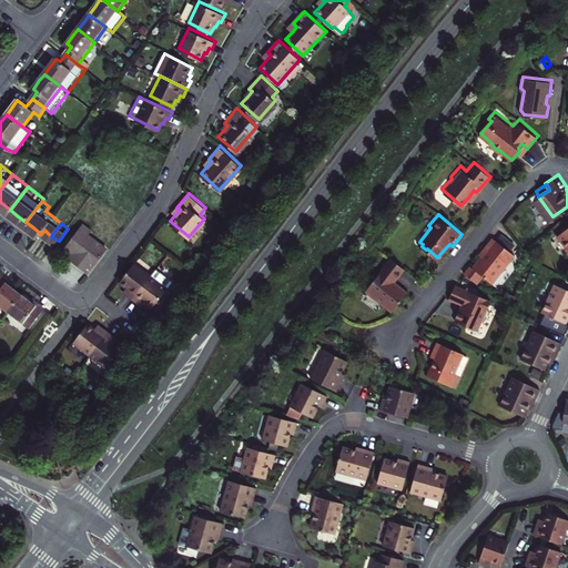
[(92,232),(85,226),(68,249),(79,257),(74,262),(90,274),(99,263),(109,250),(90,235),(92,232)]
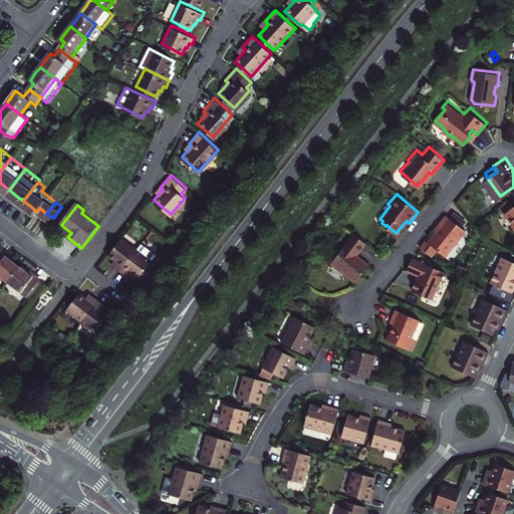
[(455,208),(450,213),(462,223),(467,217),(455,208)]
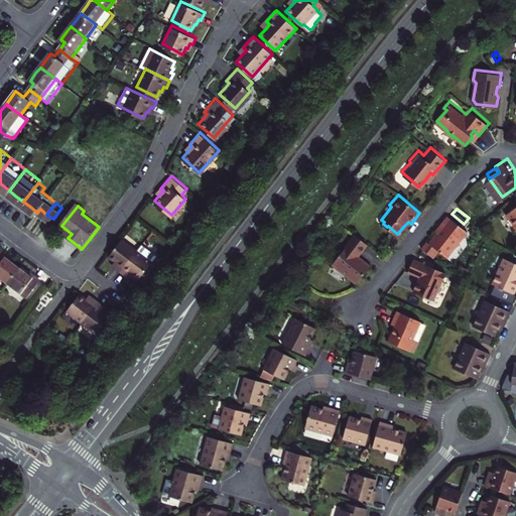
[(449,212),(439,225),(441,226),(438,229),(430,239),(448,254),(469,228),(464,224),(452,214),(449,212)]
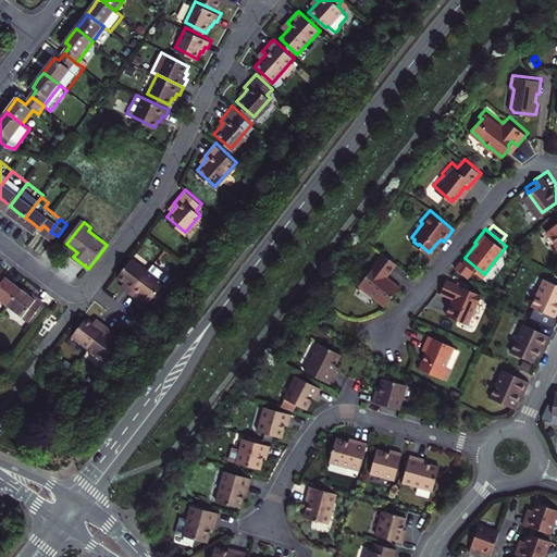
[(386,275),(397,262),(384,251),(358,283),(383,305),(399,286),(392,281),(386,275)]
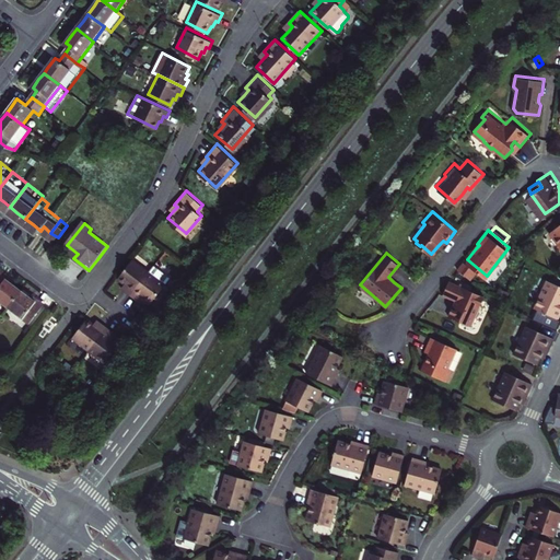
[(150,270),(133,257),(118,277),(126,282),(124,283),(127,286),(125,288),(132,293),(150,270)]
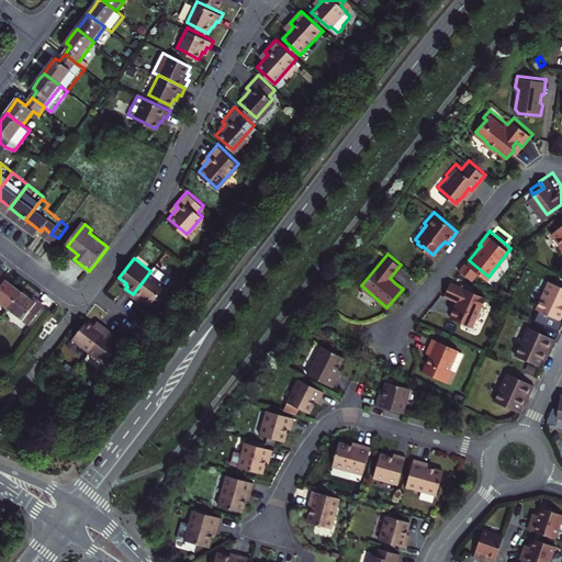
[(166,283),(150,271),(133,294),(138,299),(141,296),(143,300),(145,296),(152,302),(166,283)]
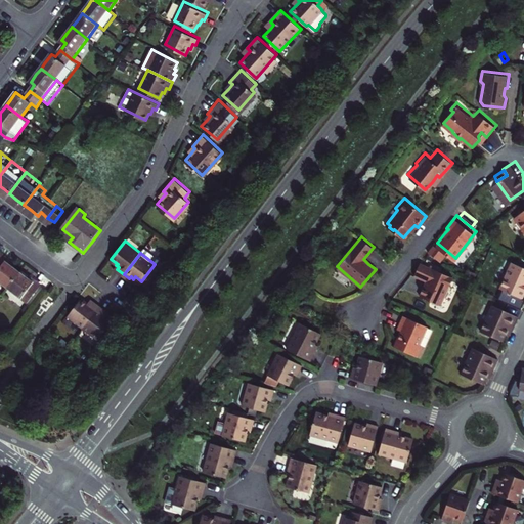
[(0,280),(8,288),(19,272),(10,265),(11,263),(6,259),(0,254),(0,280)]
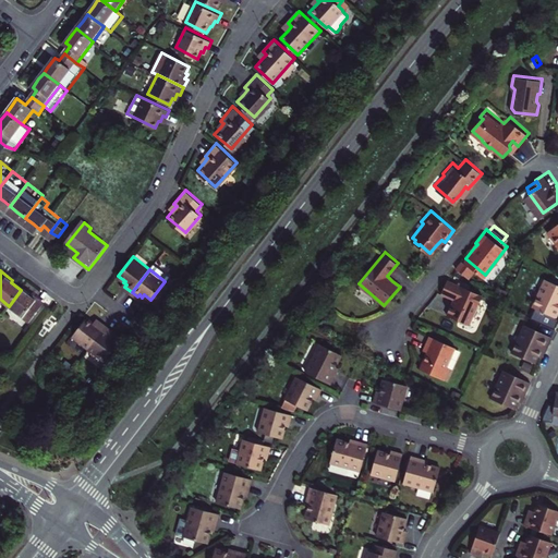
[(557,280),(549,277),(536,306),(557,315),(557,280)]
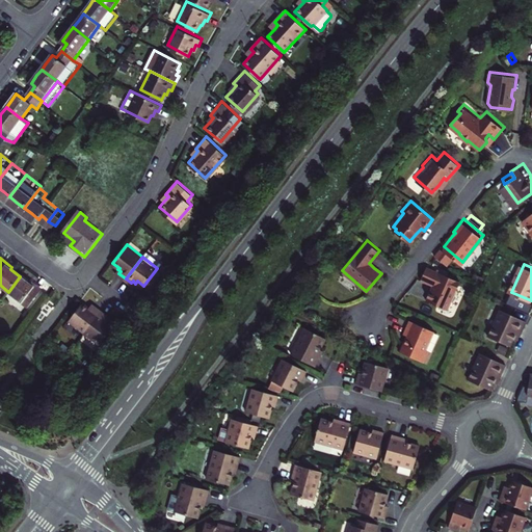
[(463,283),(430,268),(425,280),(439,286),(437,288),(435,291),(434,290),(429,299),(442,304),(443,308),(448,310),(450,309),(452,310),(463,283)]
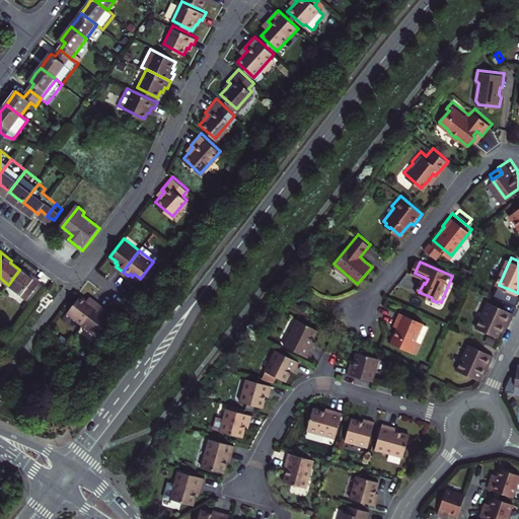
[(19,270),(8,285),(27,300),(41,283),(35,279),(32,276),(30,278),(19,270)]
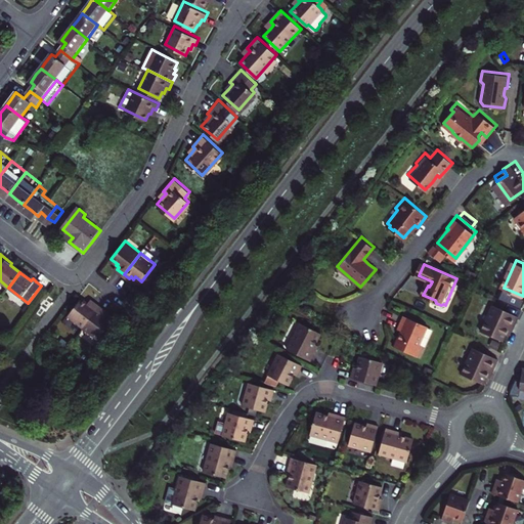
[(99,306),(95,302),(93,301),(91,302),(89,300),(87,303),(81,298),(68,316),(83,328),(99,306)]
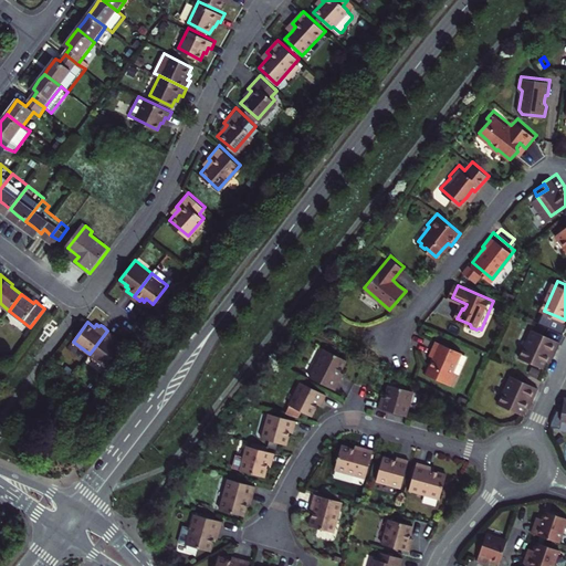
[(546,367),(551,357),(553,352),(556,354),(563,341),(535,328),(523,357),(546,367)]
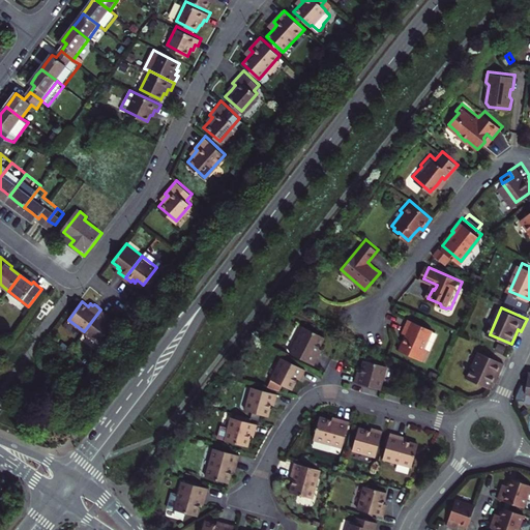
[(107,314),(100,310),(84,331),(98,343),(113,324),(106,320),(108,317),(105,316),(107,314)]
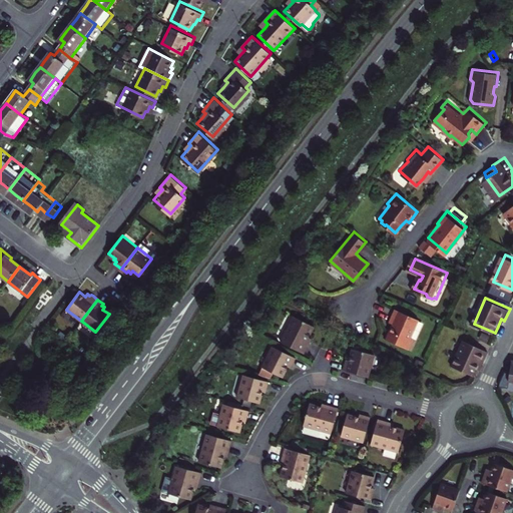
[(420,319),(396,309),(391,321),(393,323),(391,327),(387,338),(413,349),(418,338),(413,336),(420,319)]
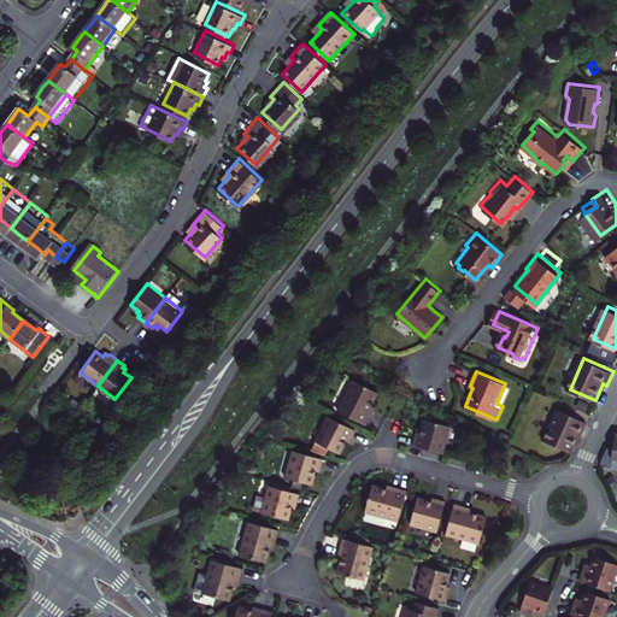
[(381,397),(357,385),(341,415),(369,429),(372,422),(376,415),(372,413),(381,397)]
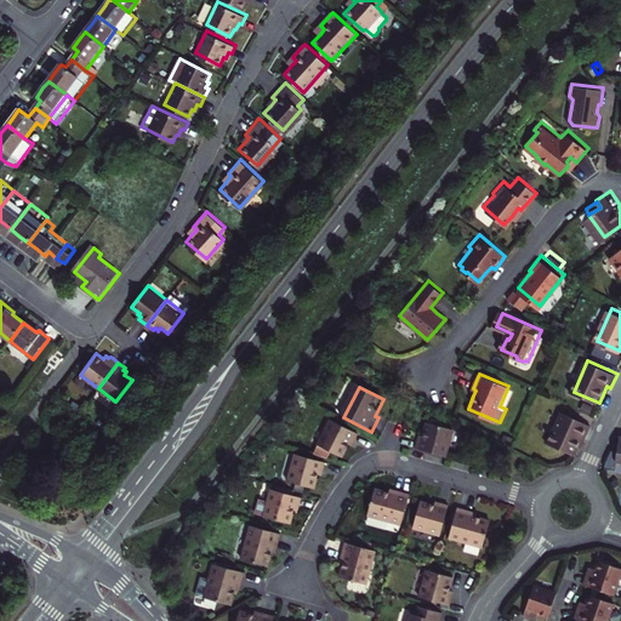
[(584,437),(587,439),(594,423),(564,410),(551,440),(576,453),(580,444),(584,437)]
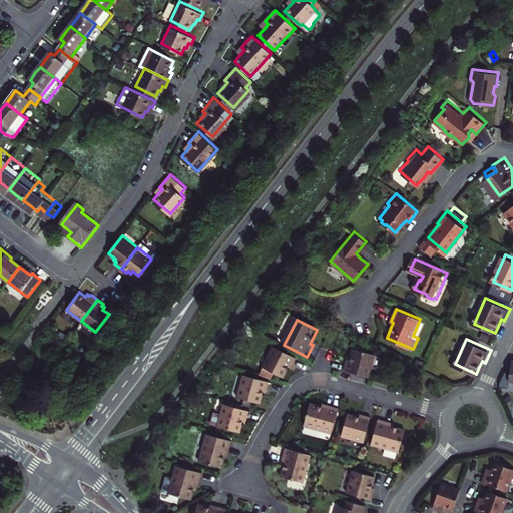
[(297,367),(301,360),(278,348),(264,376),(276,380),(279,375),(287,379),(291,373),(294,366),(297,367)]
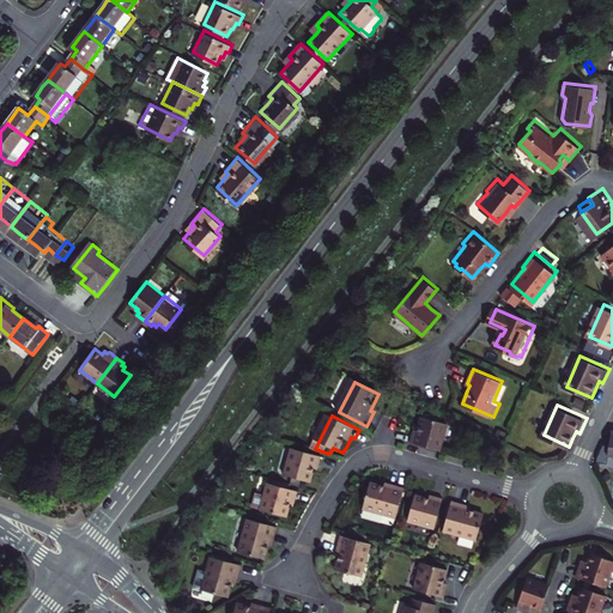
[(407,432),(405,442),(424,447),(435,450),(442,423),(417,416),(412,434),(407,432)]
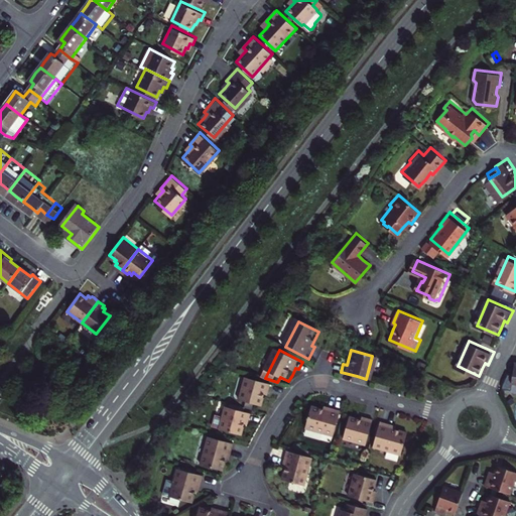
[(273,392),(276,385),(251,378),(245,400),(266,406),(268,398),(270,392),(273,392)]
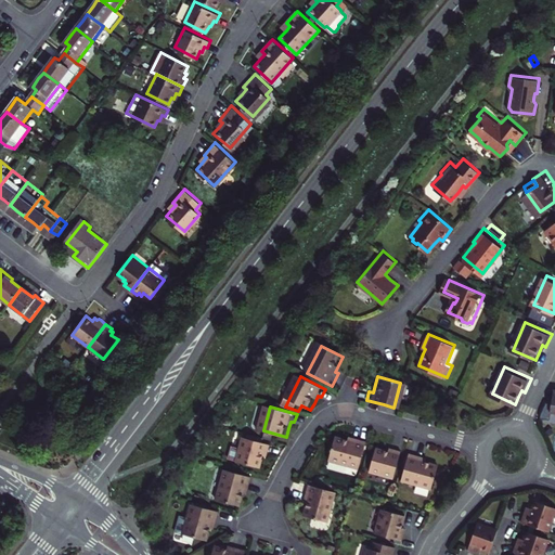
[(337,434),(331,456),(361,465),(368,438),(353,434),(352,438),(349,437),(337,434)]
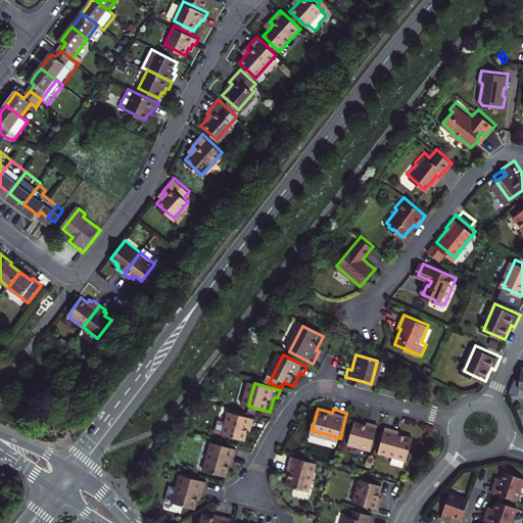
[(256,427),(258,420),(233,413),(230,423),(223,421),(220,433),(227,435),(249,441),(251,433),(253,426),(256,427)]
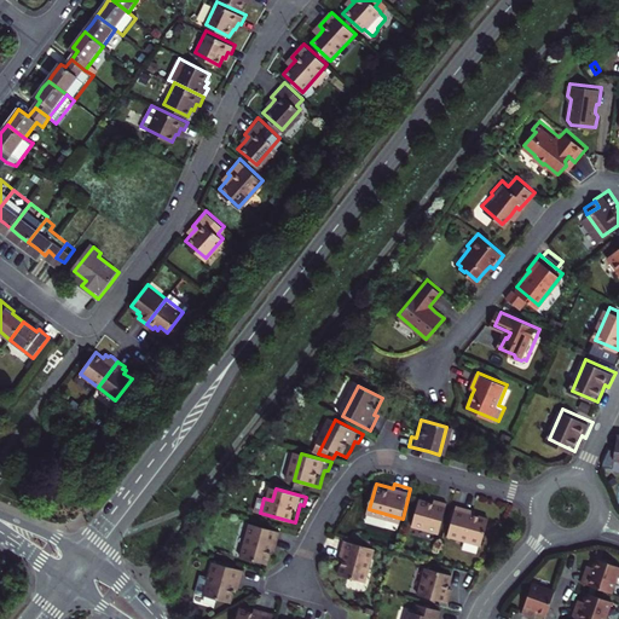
[(441,530),(450,499),(440,497),(439,501),(434,499),(421,496),(414,522),(441,530)]
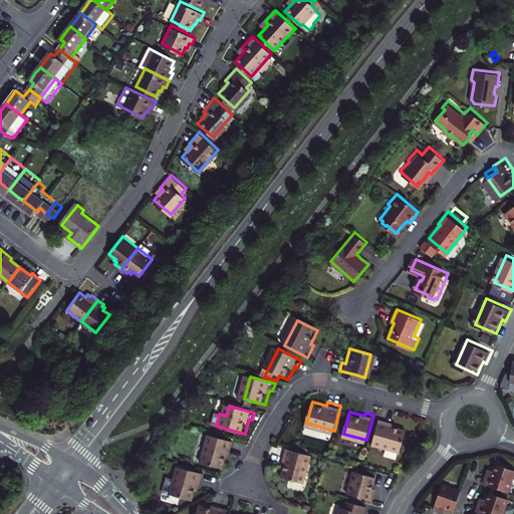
[(370,441),(399,449),(405,427),(396,425),(391,424),(391,420),(377,416),(370,441)]
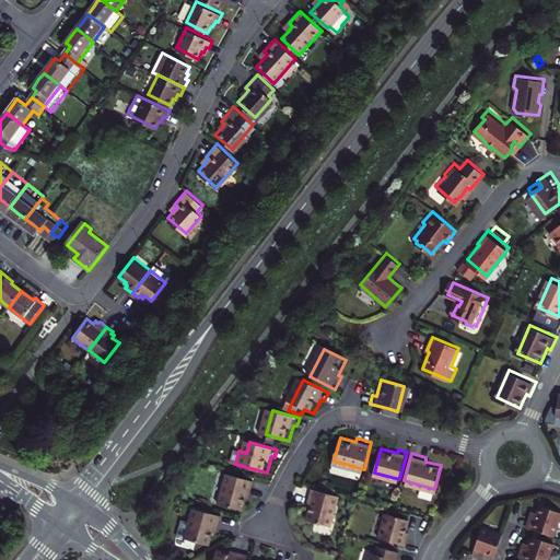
[(232,475),(223,504),(247,511),(249,501),(252,496),(255,497),(259,481),(232,475)]
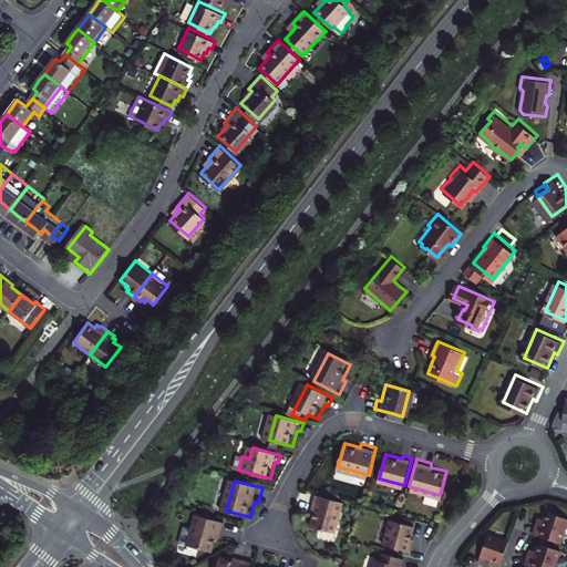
[(306,526),(330,533),(338,502),(311,494),(307,509),(310,509),(309,517),(306,526)]
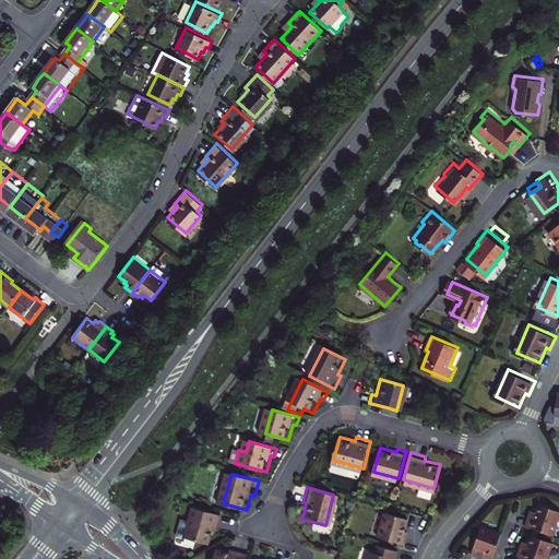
[(530,520),(527,524),(555,534),(558,521),(558,509),(540,503),(537,512),(536,516),(532,515),(530,520)]
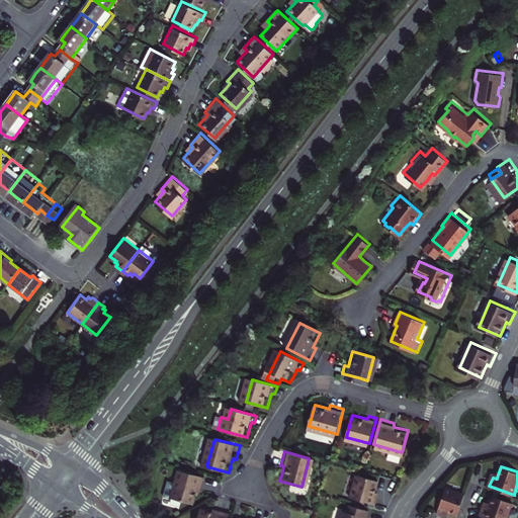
[(171,479),(166,493),(195,503),(197,496),(200,489),(203,490),(207,478),(183,468),(179,481),(171,479)]
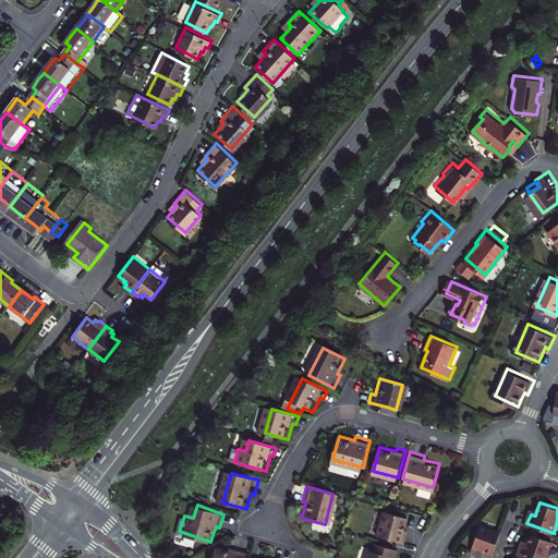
[(383,540),(410,547),(412,540),(409,538),(410,533),(413,522),(390,516),(383,540)]
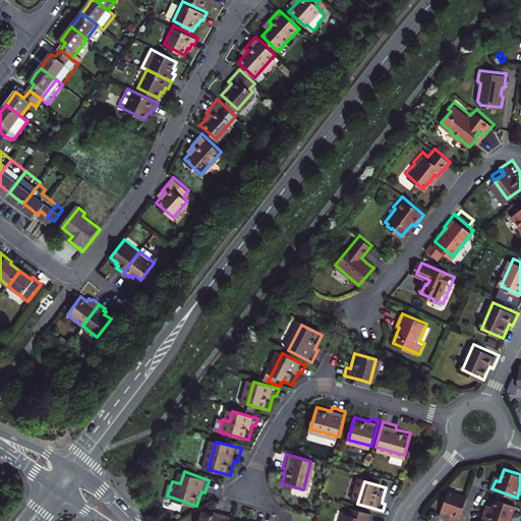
[(462,517),(470,497),(452,489),(442,515),(449,518),(450,516),(454,517),(455,515),(462,517)]
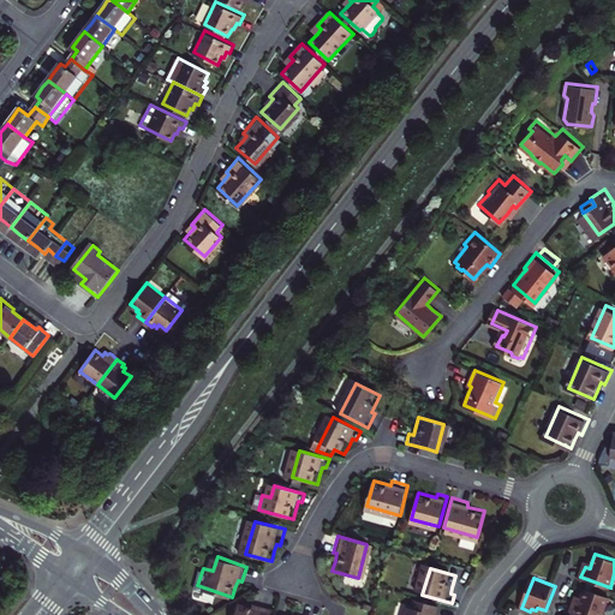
[(602,614),(610,597),(586,587),(581,597),(579,603),(574,601),(573,604),(571,610),(584,614),(602,614)]
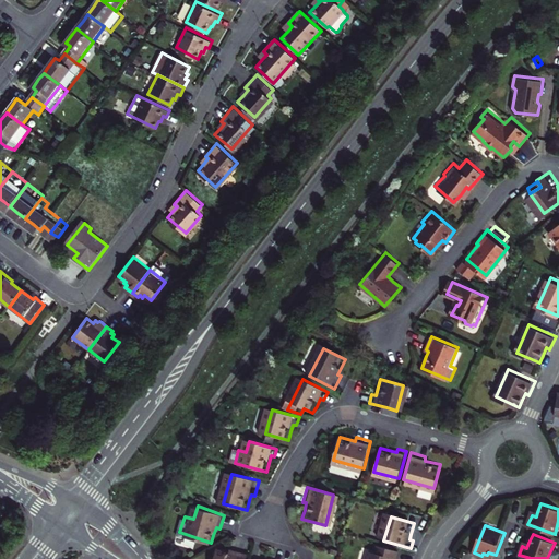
[(217,546),(213,558),(246,558),(249,550),(235,547),(234,550),(227,549),(217,546)]
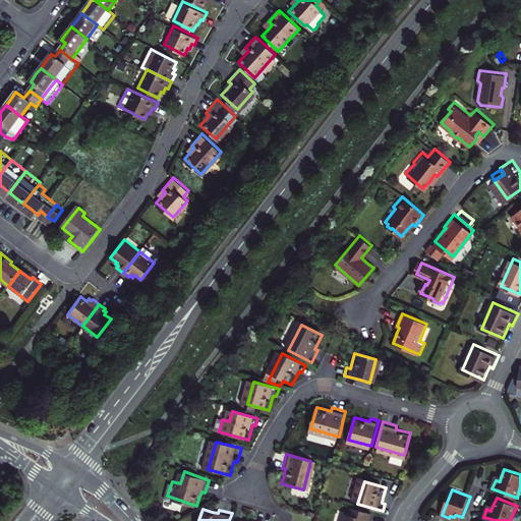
[(377,520),(379,515),(360,510),(359,516),(352,514),(349,520),(377,520)]
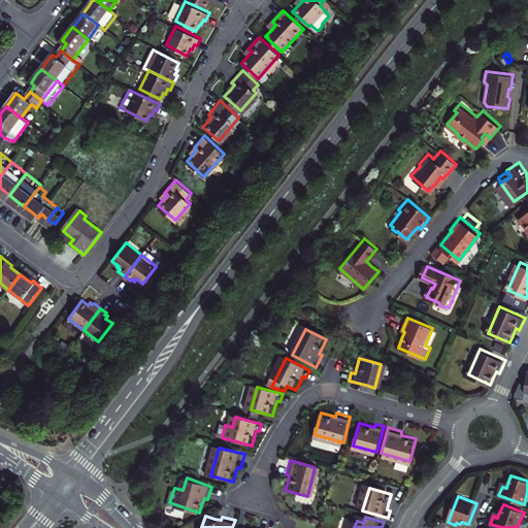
All buildings are outlined.
